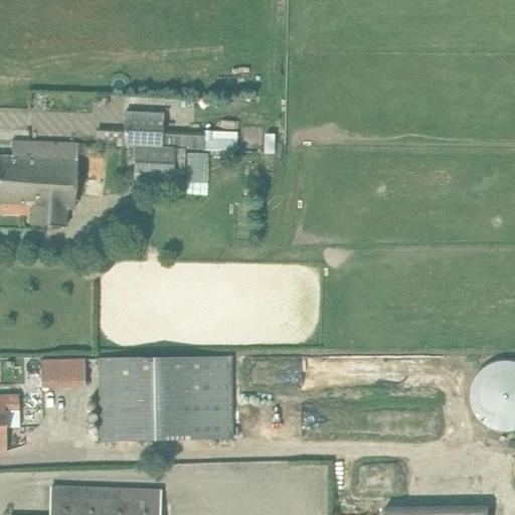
[(136,147),(134,181),(174,183),(176,149),(204,150),(205,136),(164,133),(166,114),(125,112),(124,132),(97,130),(97,145),(136,147)]
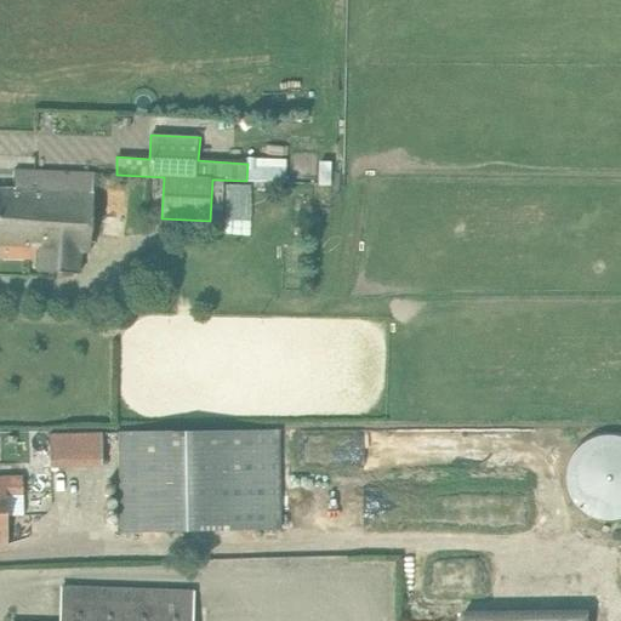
[(0,189),(0,206),(7,208),(7,214),(44,215),(44,195),(63,195),(64,172),(38,170),(13,170),(13,191),(0,189)]
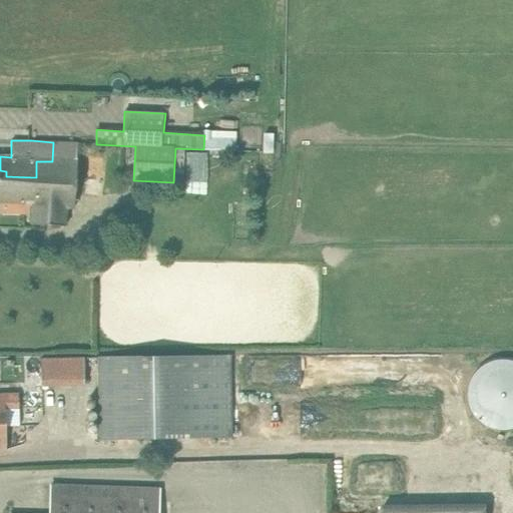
[(0,212),(31,214),(31,224),(55,226),(76,226),(77,143),(53,142),(52,161),(36,161),(36,177),(6,176),(6,171),(0,170),(0,212)]
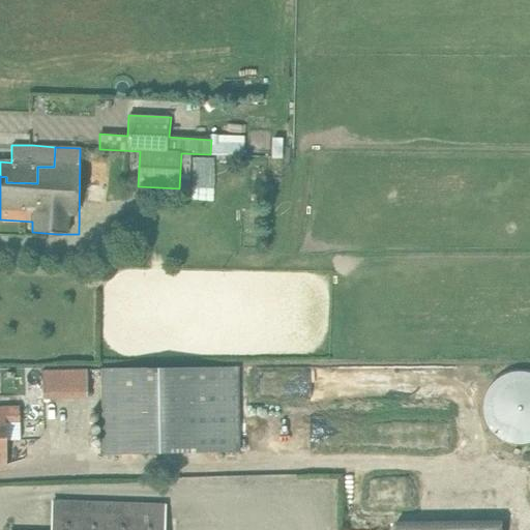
[(102,455),(238,452),(237,367),(101,370),(102,455)]
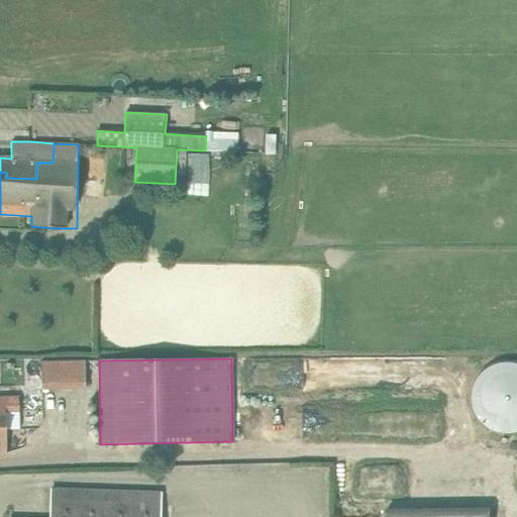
[(86,362),(40,363),(40,383),(86,383),(86,362)]
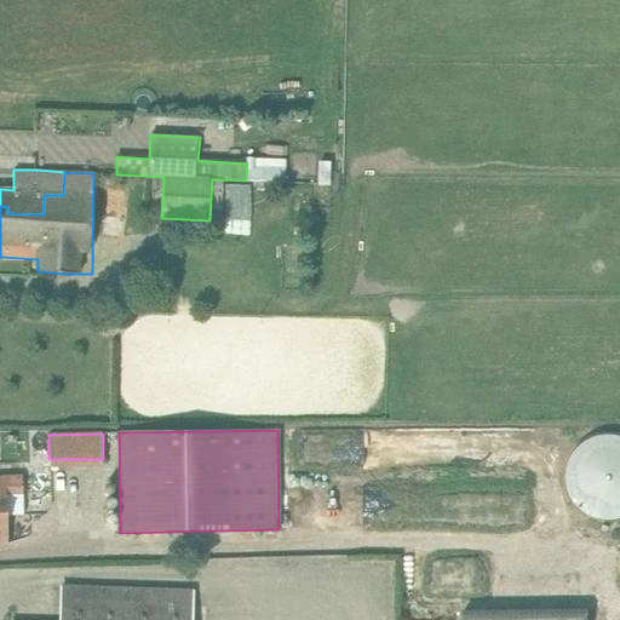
[(566,474),(566,477),(566,480),(566,481),(566,486),(567,489),(568,493),(569,495),(570,499),(573,503),(575,505),(578,509),(580,511),(584,514),(587,515),(590,517),(593,518),(597,520),(601,521),(604,521),(609,521),(613,521),(616,521),(619,520),(619,435),(616,435),(613,434),(609,434),(604,434),(601,435),(597,435),(593,436),(590,438),(587,440),(584,442),(580,445),(578,447),(575,449),(573,453),(570,455),(569,459),(568,463),(567,466),(566,470),(566,474)]
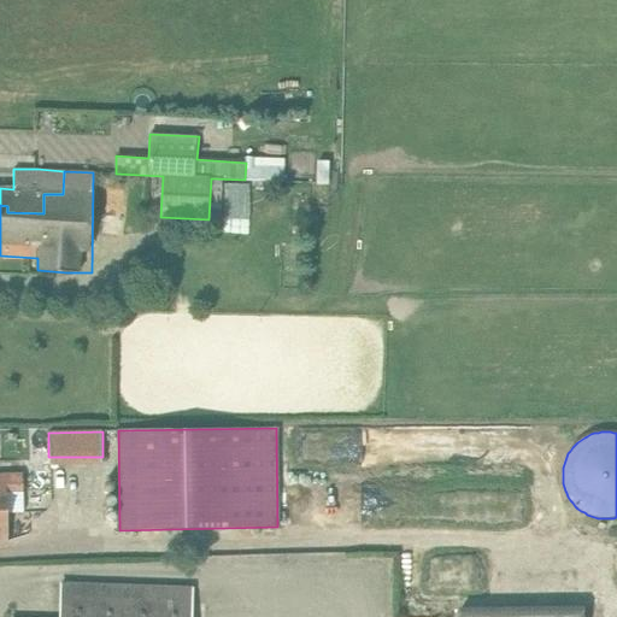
[(0,507),(5,507),(5,491),(22,491),(22,474),(5,475),(0,474),(0,507)]
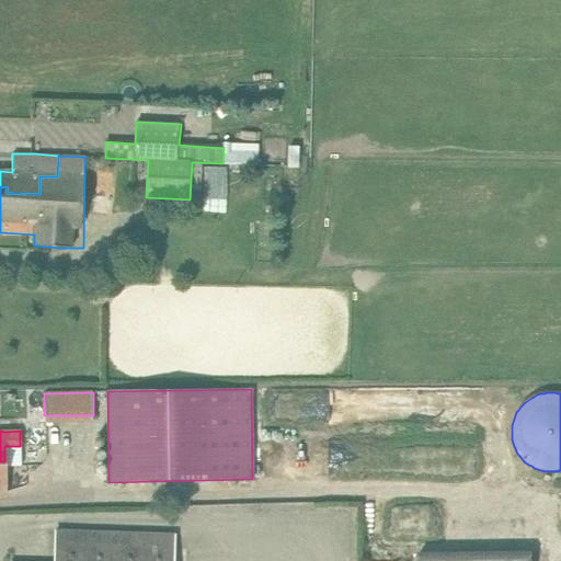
[(172,560),(173,535),(78,531),(56,530),(53,560),(172,560)]
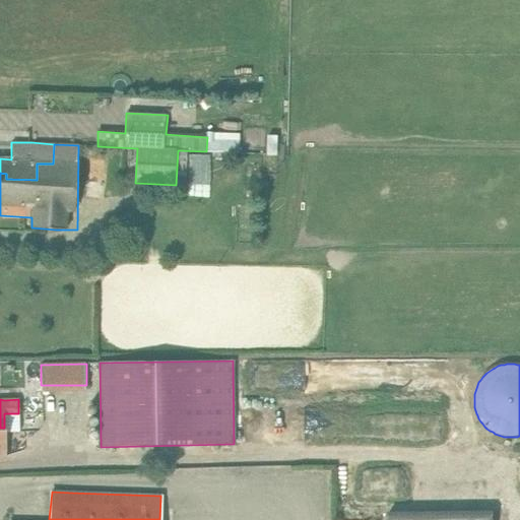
[(492,519),(492,508),(386,508),(386,519),(492,519)]
